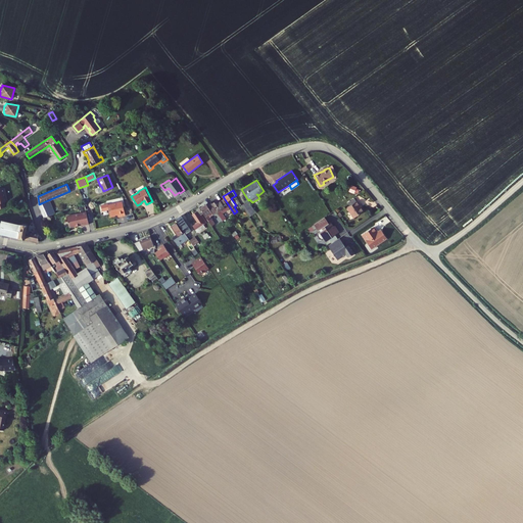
[(357,201),(354,197),(347,201),(350,205),(357,201)]
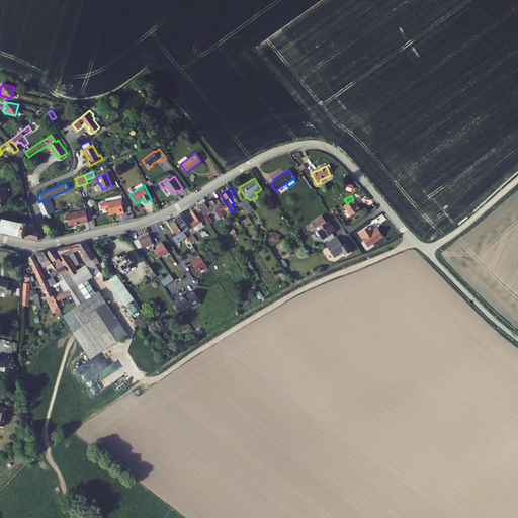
[(50,197),(38,202),(44,214),(55,210),(50,197)]
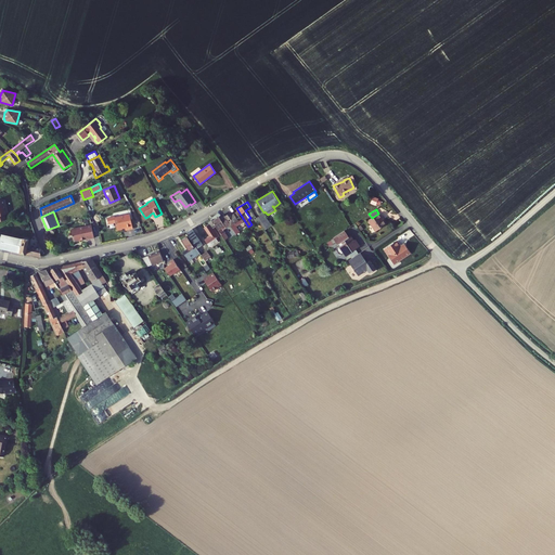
[(231,226),(236,234),(241,232),(236,227),(244,221),(237,211),(232,215),(231,213),(226,216),(232,226),(231,226)]
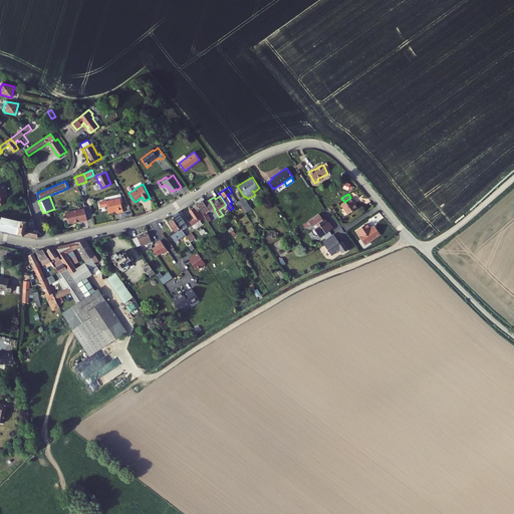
[(126,211),(122,197),(115,199),(115,200),(107,202),(110,213),(115,211),(117,210),(118,213),(126,211)]
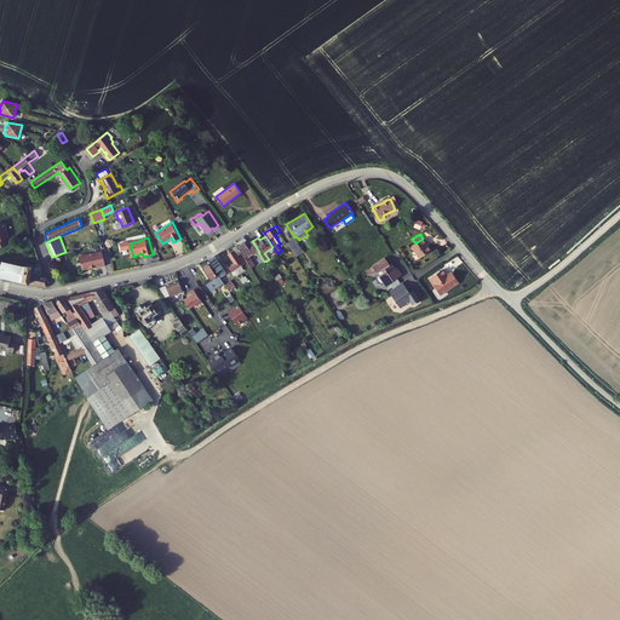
[(304,252),(294,237),(287,242),(297,257),(304,252)]
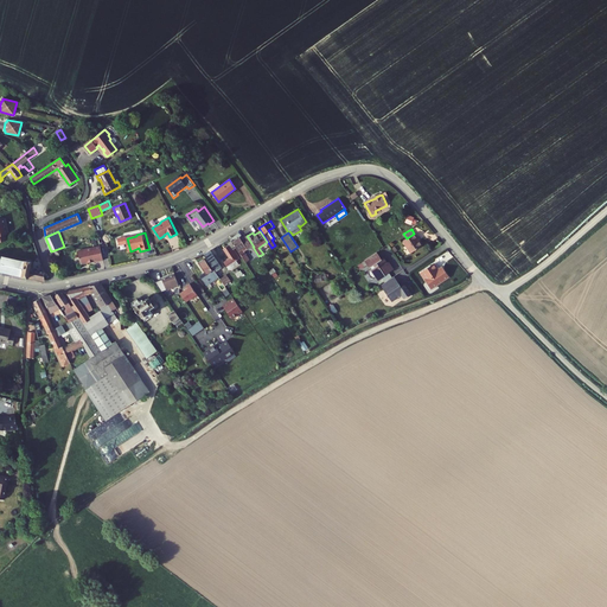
[(415,232),(403,241),(411,253),(422,244),(420,241),(417,237),(419,237),(415,232)]
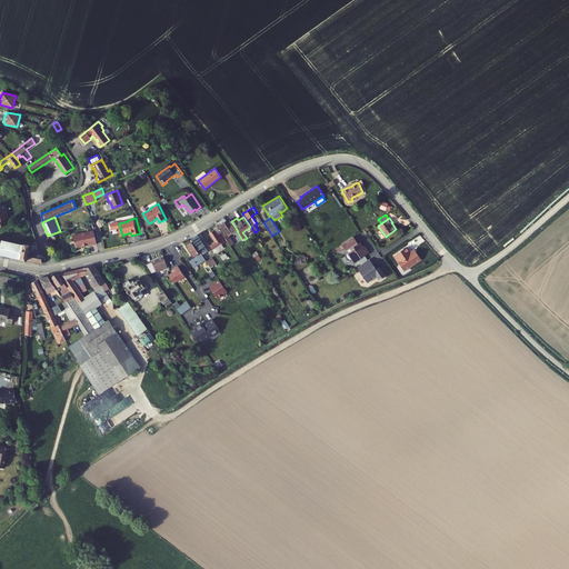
[(225,222),(218,227),(221,232),(230,246),(233,243),(228,235),(236,230),(230,222),(227,225),(225,222)]
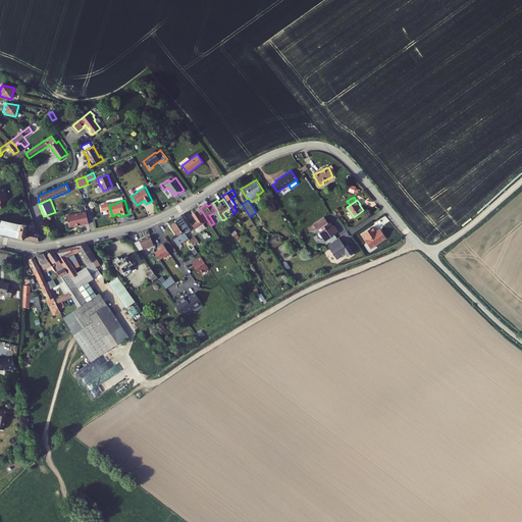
[(198,222),(193,225),(196,229),(203,224),(207,221),(202,214),(203,213),(200,208),(199,207),(197,209),(198,211),(193,214),(198,222)]
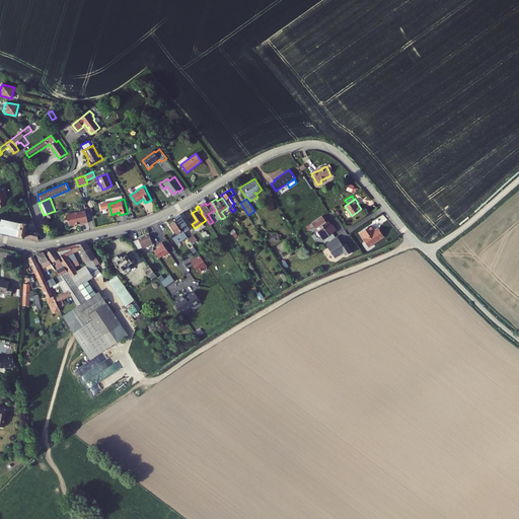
[(88,222),(85,210),(74,212),(74,213),(67,215),(69,227),(76,225),(75,225),(88,222)]
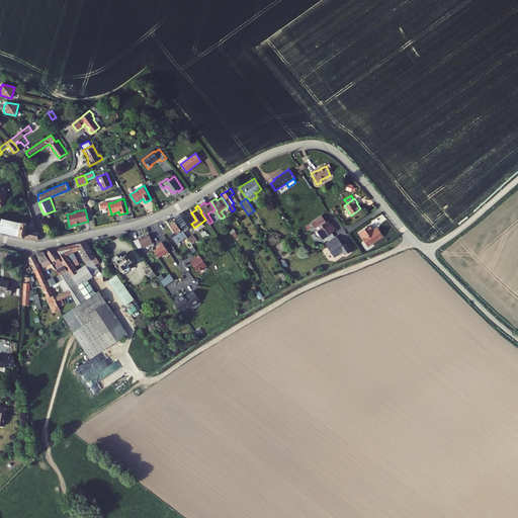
[(174,218),(182,230),(184,232),(189,229),(179,213),(174,218)]
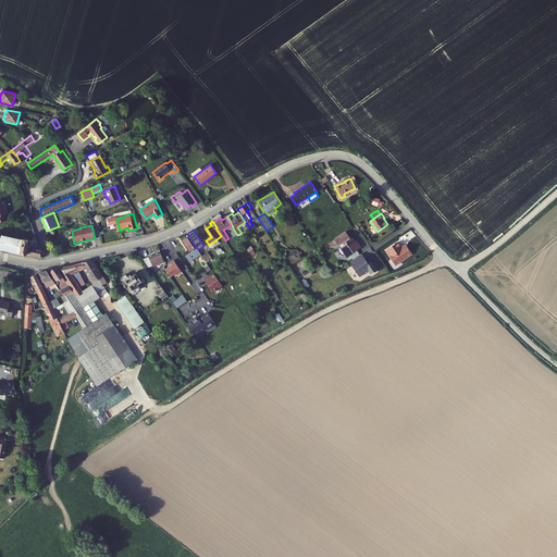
[(346,231),(334,238),(339,246),(341,245),(342,246),(338,249),(337,250),(341,255),(342,255),(345,252),(347,256),(361,247),(357,240),(355,240),(353,236),(350,237),(346,231)]
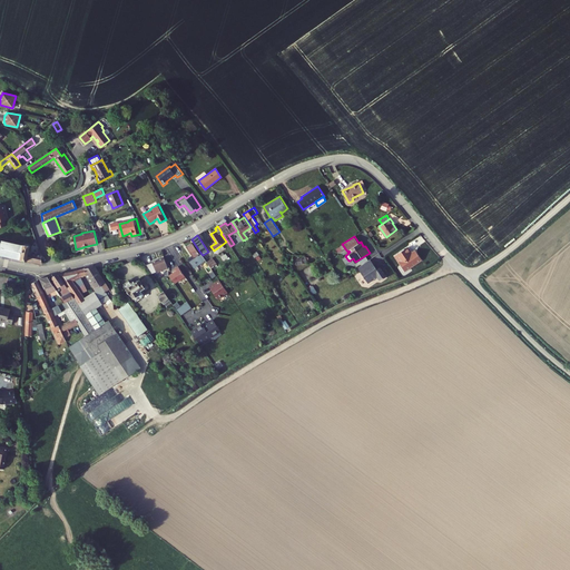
[(41,254),(41,253),(39,253),(35,255),(33,254),(32,254),(31,254),(30,253),(28,252),(29,246),(29,245),(26,244),(25,245),(23,245),(0,239),(0,253),(42,263),(41,254)]
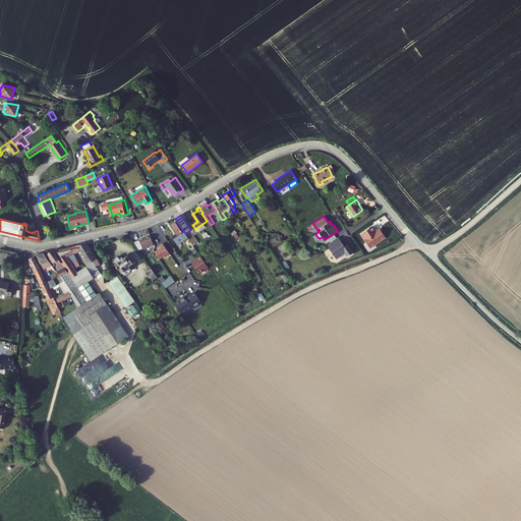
[(176,234),(172,237),(177,245),(185,239),(186,242),(190,247),(193,245),(189,239),(185,233),(183,231),(182,232),(176,222),(170,225),(176,234)]
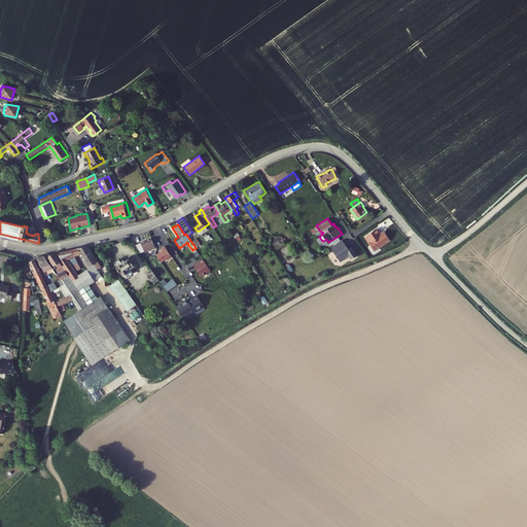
[(208,230),(205,226),(198,232),(200,235),(208,230)]
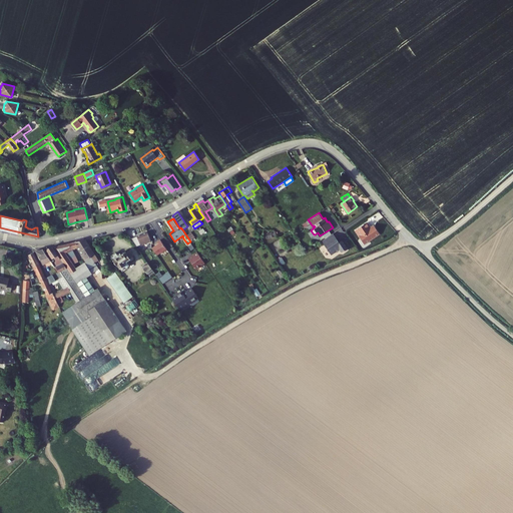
[(368,241),(383,232),(378,225),(375,227),(374,224),(371,220),(359,228),(368,241)]
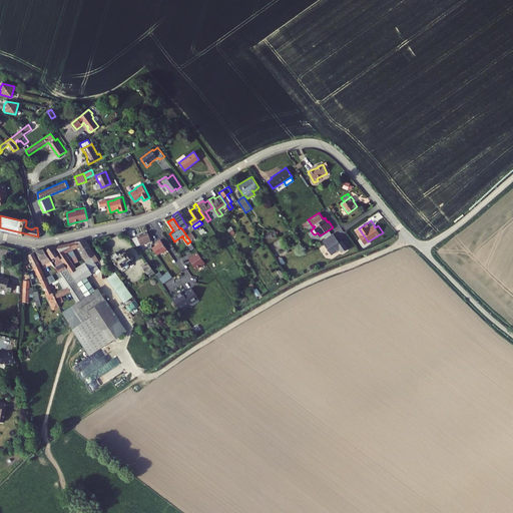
[(151,240),(147,231),(131,238),(137,246),(151,240)]
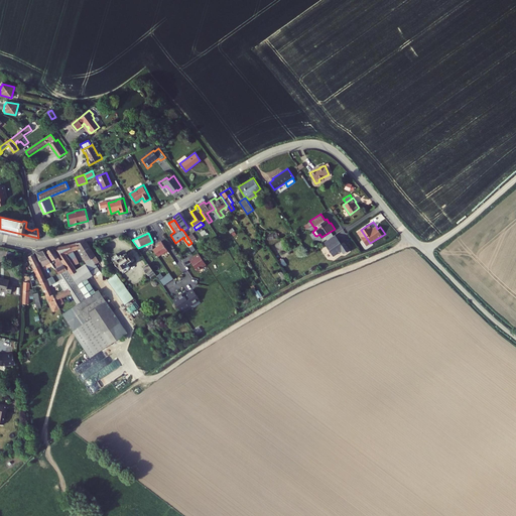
[(197,239),(192,233),(187,237),(191,243),(197,239)]
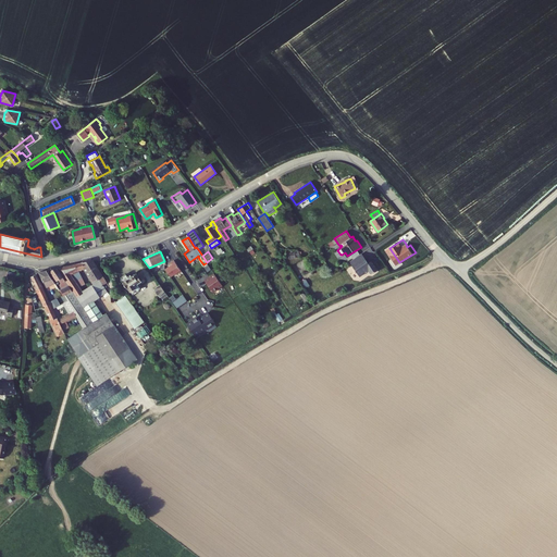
[(360,254),(349,261),(350,262),(359,276),(366,271),(370,272),(370,273),(373,272),(374,272),(374,271),(376,269),(371,260),(367,263),(366,264),(363,260),(364,259),(360,254)]
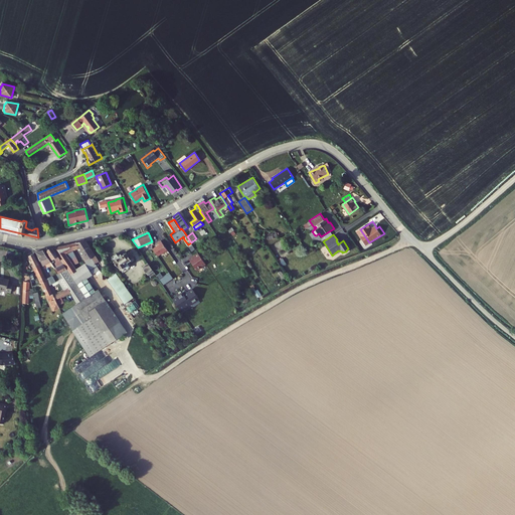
[(87,240),(75,242),(78,248),(88,263),(86,265),(93,275),(100,270),(96,264),(100,262),(87,240)]
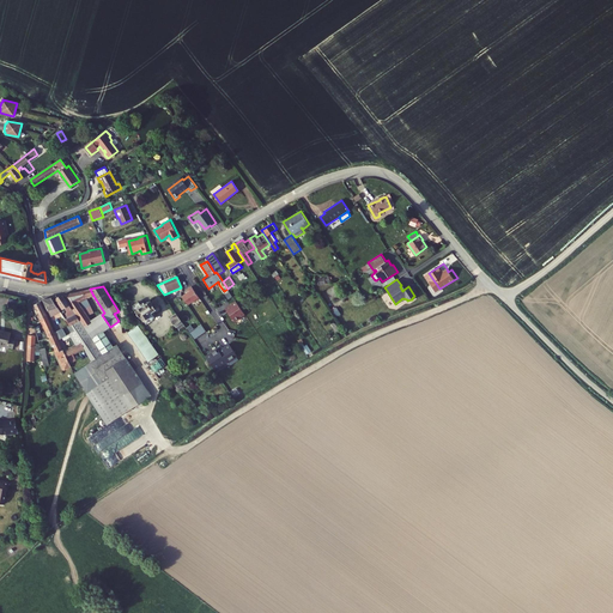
[(201,298),(193,286),(188,290),(189,291),(182,297),(188,305),(194,301),(195,302),(201,298)]
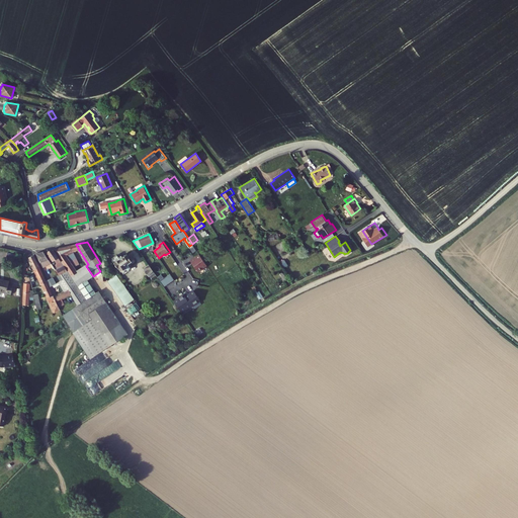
[(60,284),(64,292),(69,289),(72,294),(78,306),(87,299),(78,285),(85,280),(78,269),(76,270),(66,254),(73,250),(71,245),(54,249),(64,264),(57,268),(55,269),(59,274),(59,275),(61,274),(64,279),(61,281),(59,282),(60,284)]
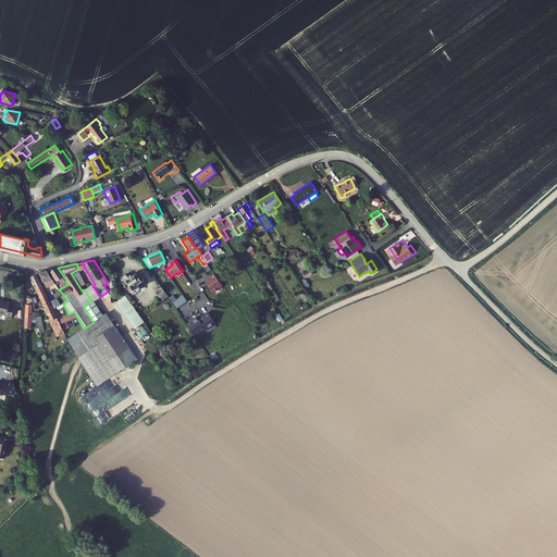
[(60,286),(61,288),(69,284),(58,268),(54,269),(53,270),(51,272),(57,281),(59,280),(61,282),(60,286)]
